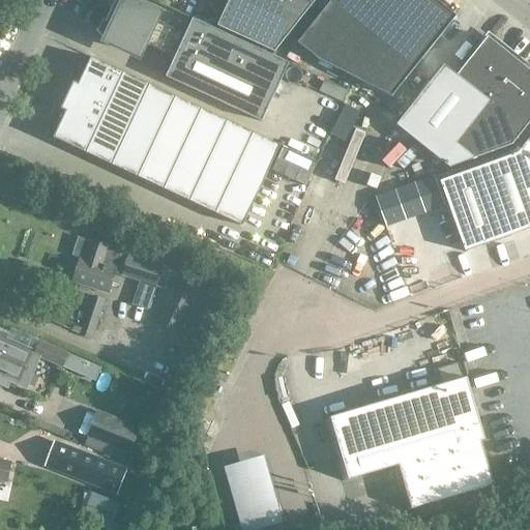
[(145,46),(174,59),(185,35),(155,22),(159,13),(130,0),(106,0),(106,1),(107,5),(109,8),(111,9),(105,22),(101,21),(96,31),(95,32),(105,41),(116,48),(128,52),(141,53),(145,46)]
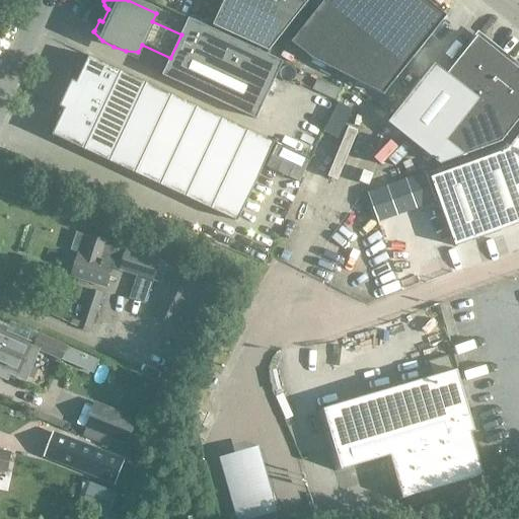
[(224,0),(213,26),(269,53),(310,0),(224,0)]
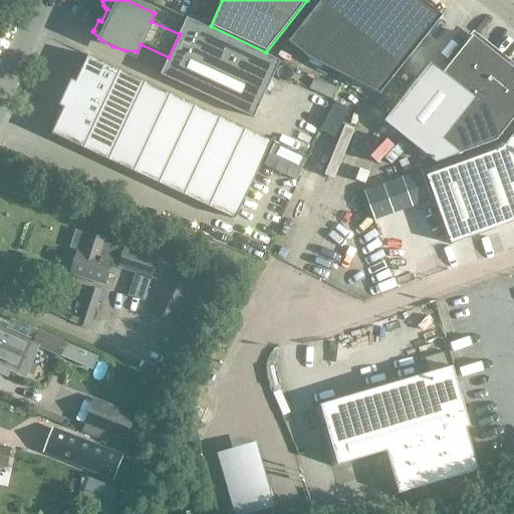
[(379,94),(442,16),(422,0),(321,0),(288,42),(309,58),(379,94)]
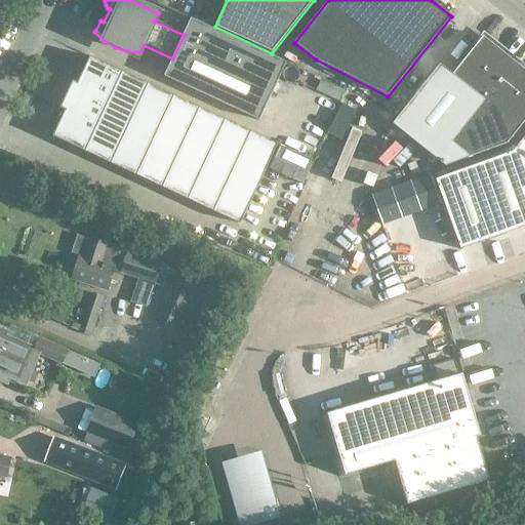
[(172,58),(163,77),(258,121),(285,64),(190,19),(184,35),(172,58)]
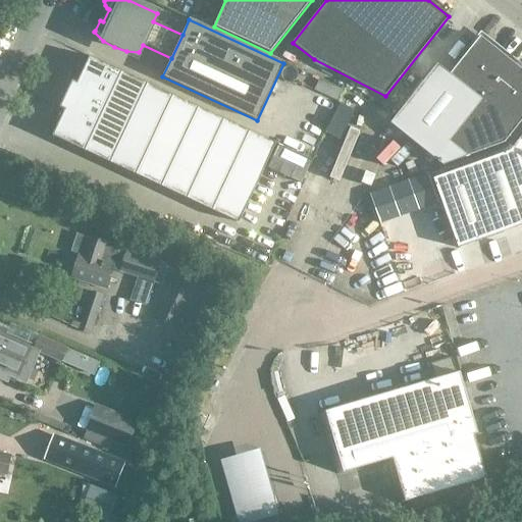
[(449,142),(481,101),(516,128),(521,120),(521,69),(480,37),(450,74),(437,64),(390,124),(434,159),(449,142)]
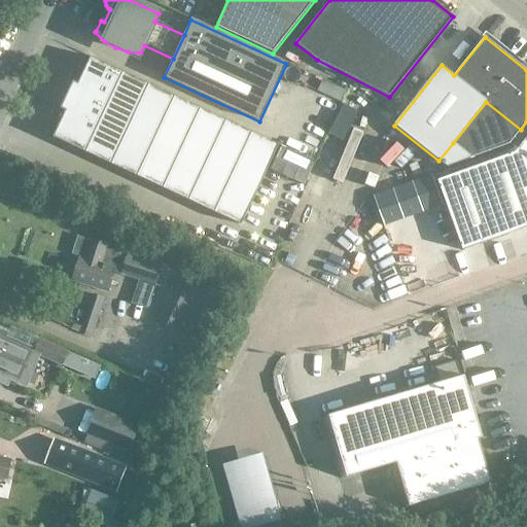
[(54,137),(270,236),(307,154),(99,60),(80,100),(68,94),(61,108),(66,110),(54,137)]
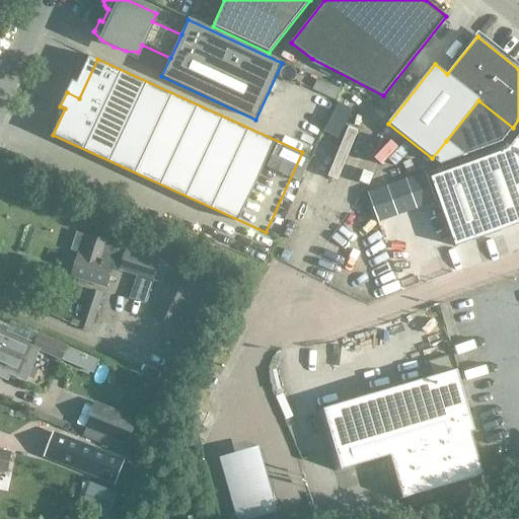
[(478,100),(446,141),(465,156),(502,142),(513,128),(478,100)]
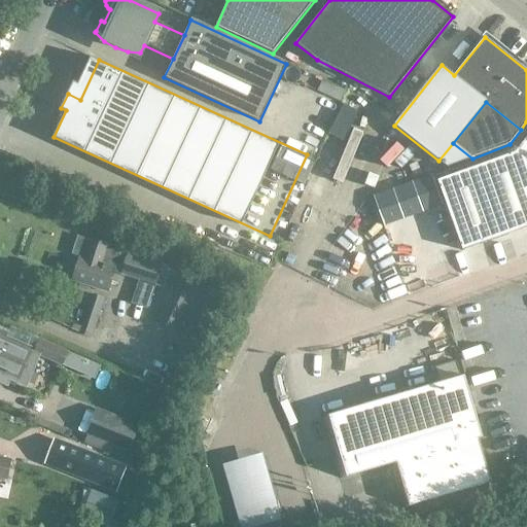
[(526,134),(515,149),(513,150),(526,166),(526,134)]
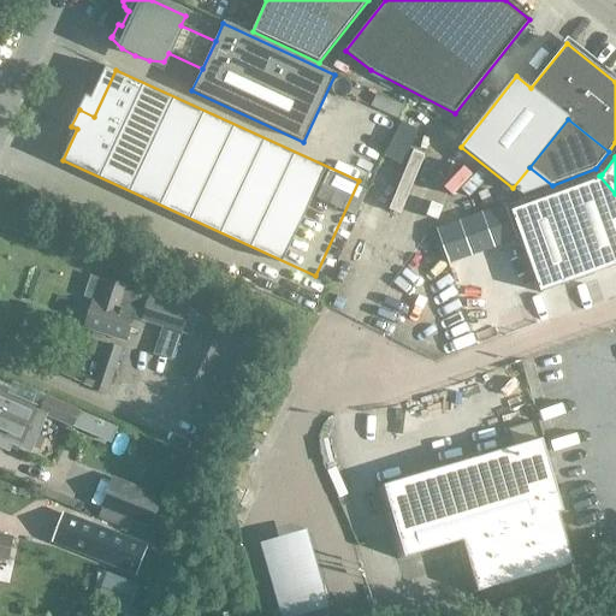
[(615,194),(599,176),(510,211),(540,292),(615,265),(615,194)]
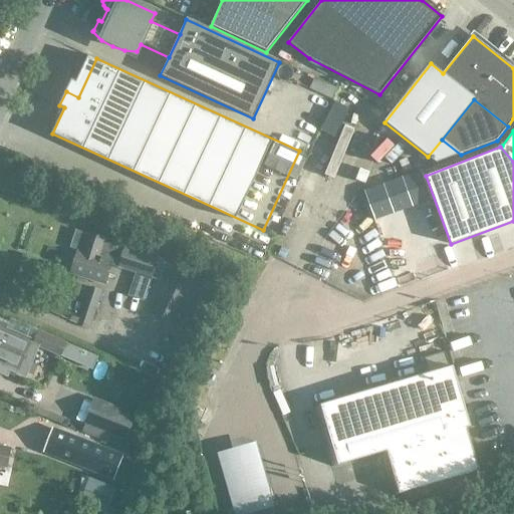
[(112,260),(119,262),(124,246),(76,231),(71,248),(77,250),(70,273),(104,283),(112,260)]
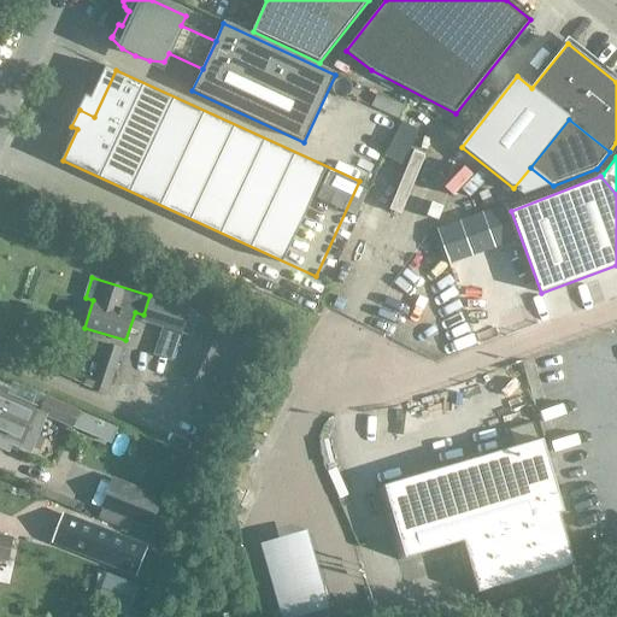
[(182,334),(191,310),(191,309),(150,295),(144,315),(142,321),(182,334)]
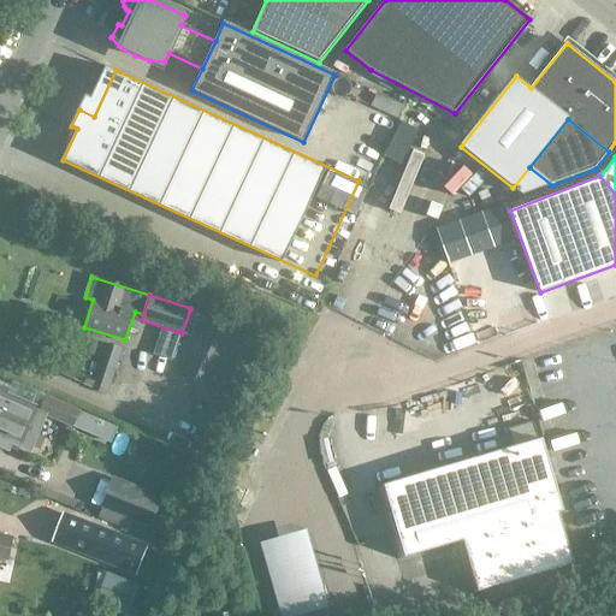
[(199,312),(190,309),(182,333),(190,337),(199,312)]
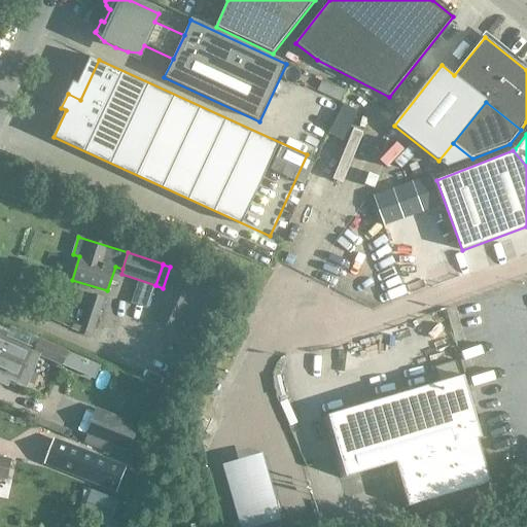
[(191,329),(207,297),(195,292),(199,285),(179,276),(156,321),(176,330),(180,323),(191,329)]
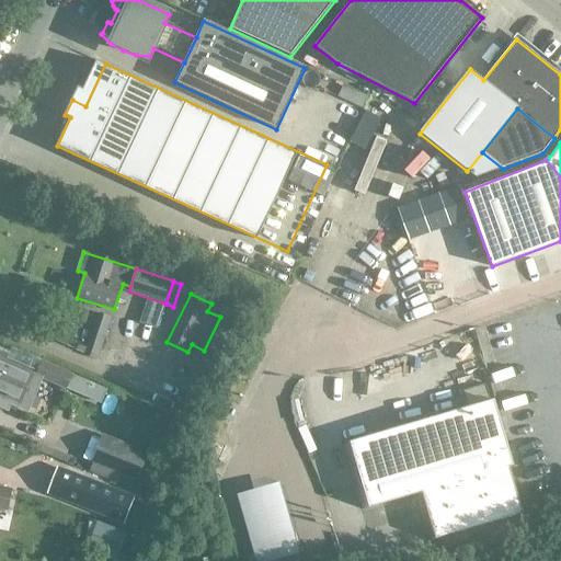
[(35,376),(35,375),(0,359),(0,408),(9,412),(13,402),(21,405),(26,391),(36,396),(44,380),(35,376)]
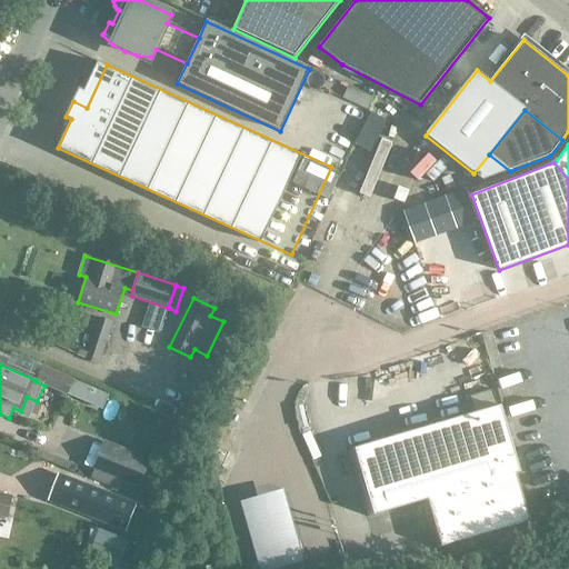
[(75,379),(42,366),(36,380),(36,381),(45,386),(67,396),(68,392),(76,396),(81,385),(73,381),(75,379)]
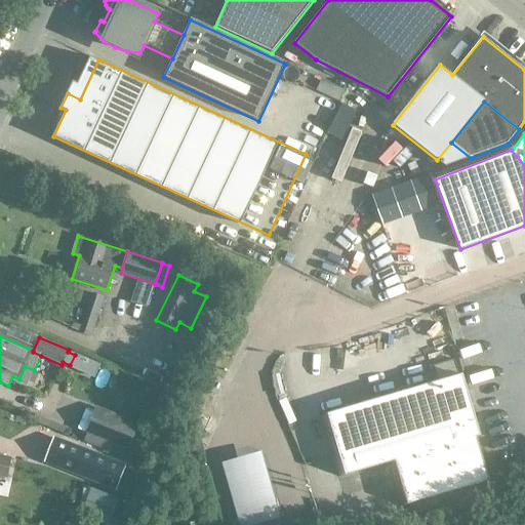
[(458,374),(454,360),(433,366),(437,380),(458,374)]
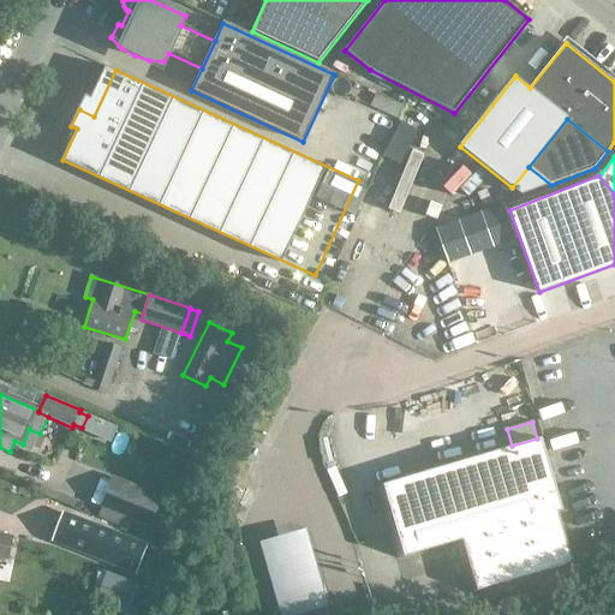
[(376,488),(398,559),(454,542),(469,590),(494,583),(495,587),(513,583),(512,577),(562,562),(548,515),(555,513),(550,493),(557,490),(542,439),(376,488)]
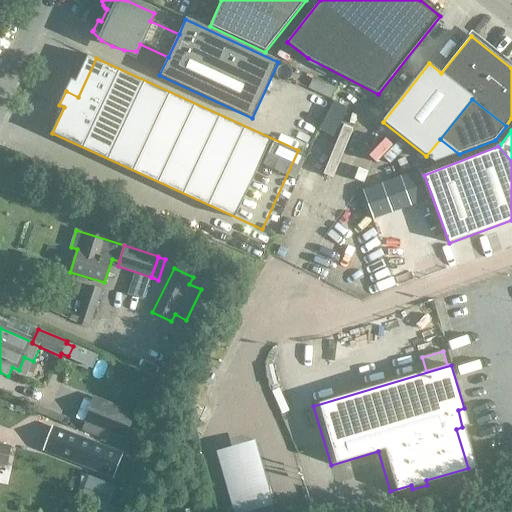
[(202,421),(208,408),(198,403),(192,416),(202,421)]
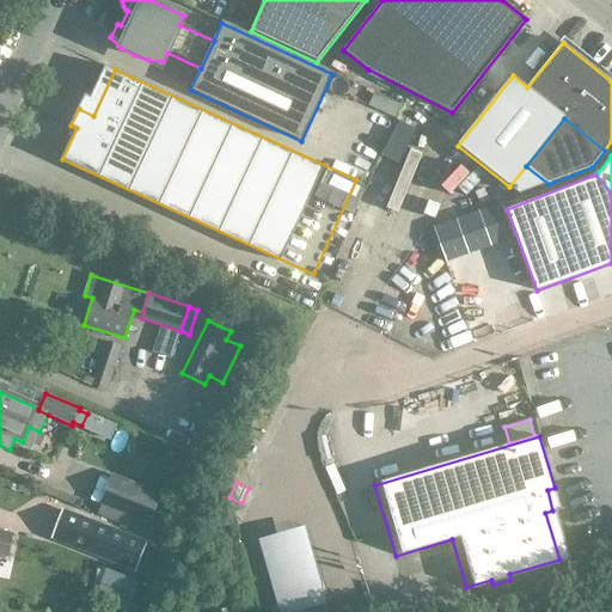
[(153,521),(163,496),(136,485),(126,510),(153,521)]
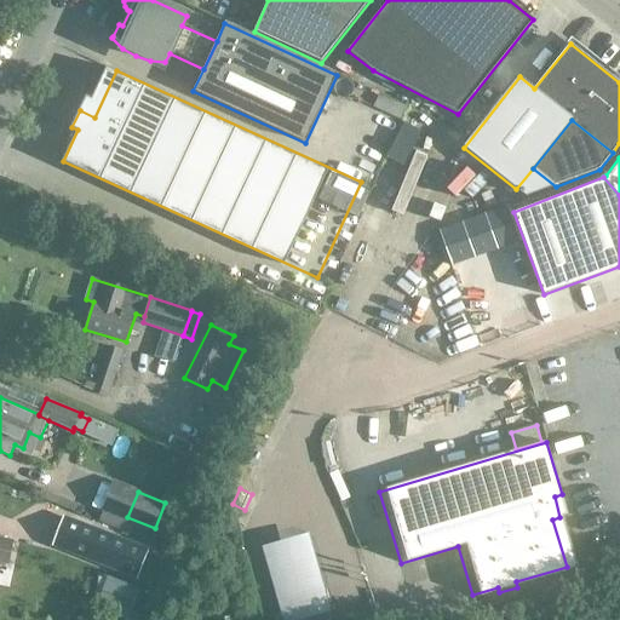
[(65,521),(55,547),(137,583),(148,555),(65,521)]
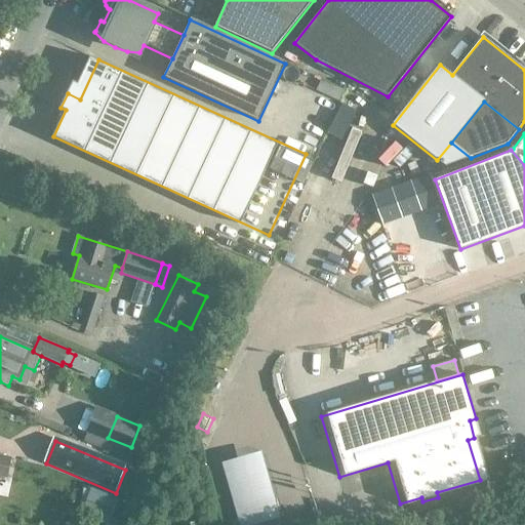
[(263,452),(221,465),(238,524),(265,524),(282,520),(263,452)]
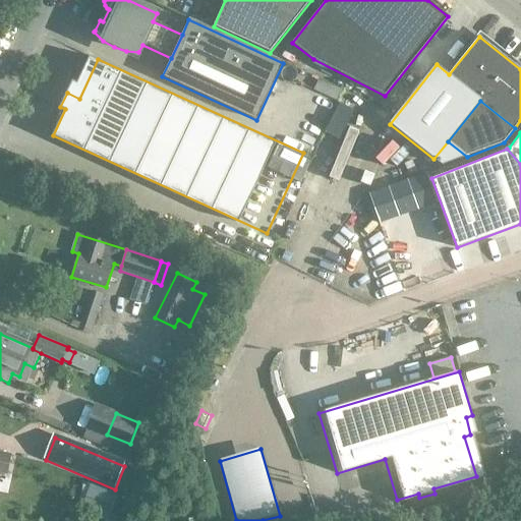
[(0,473),(7,475),(11,457),(0,454),(0,473)]
